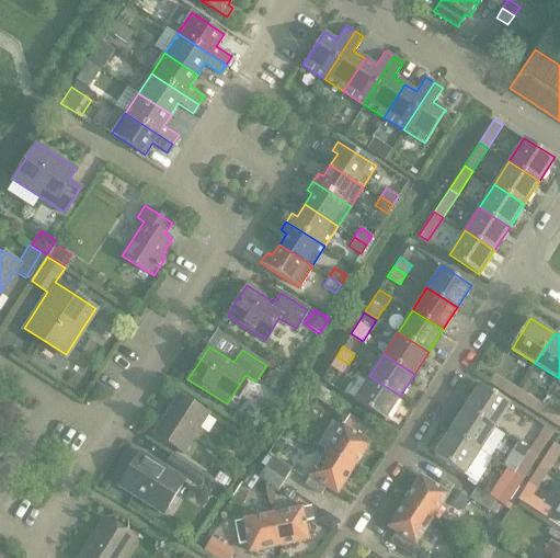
[(349,364),(336,356),(330,366),(342,374),(349,364)]
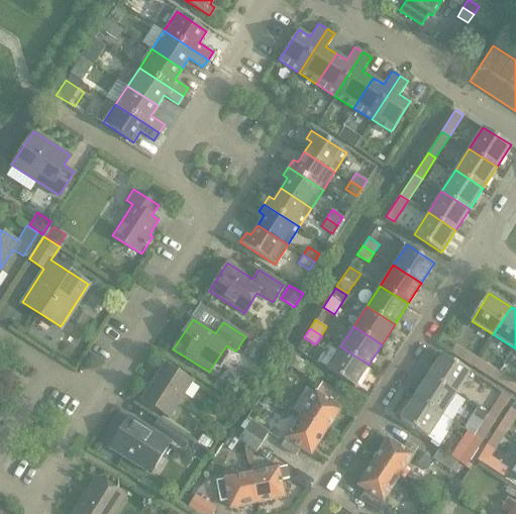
[(251,340),(243,352),(254,360),(263,347),(251,340)]
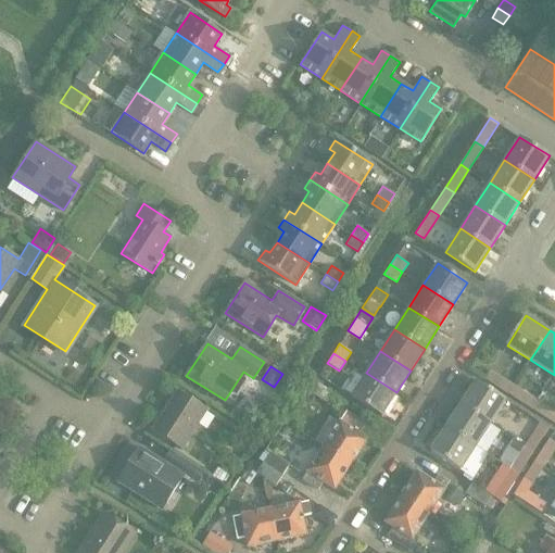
[(515,385),(491,369),(486,378),(509,393),(515,385)]
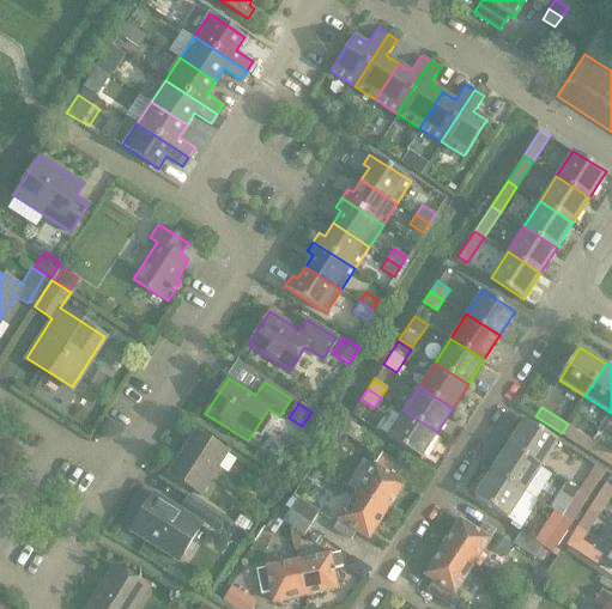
[(437,432),(404,410),(388,434),(420,456),(437,432)]
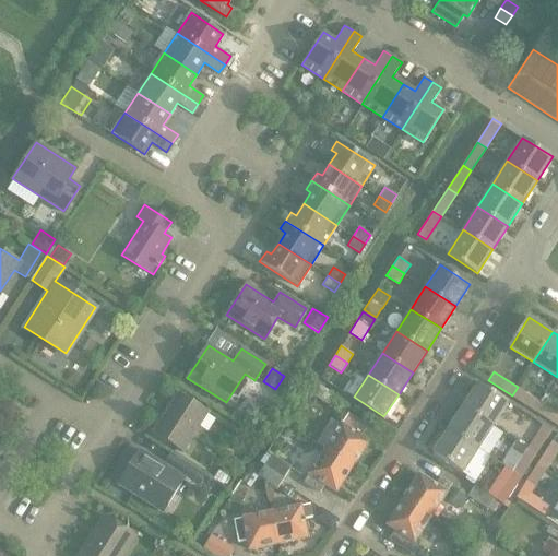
[(330,405),(336,394),(318,382),(311,393),(330,405)]
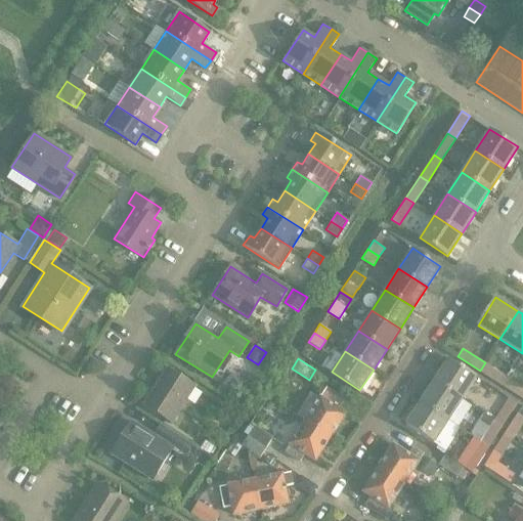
[(476,375),(449,358),(435,380),(462,397),(476,375)]
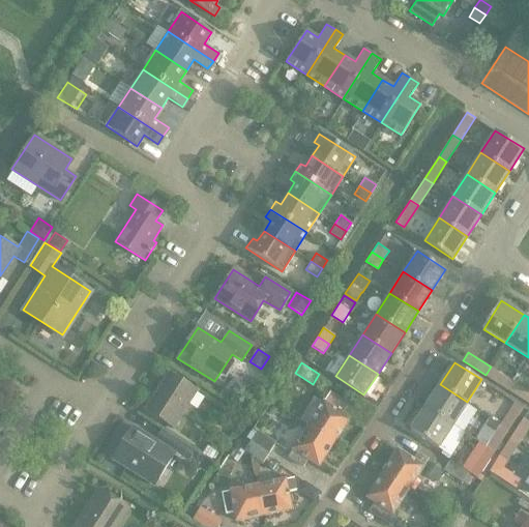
[(512,381),(491,367),(486,375),(507,388),(512,381)]
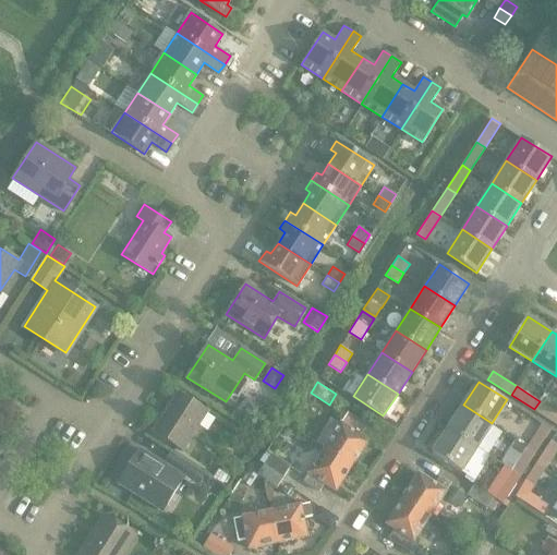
[(206,411),(177,391),(153,430),(182,448),(206,411)]
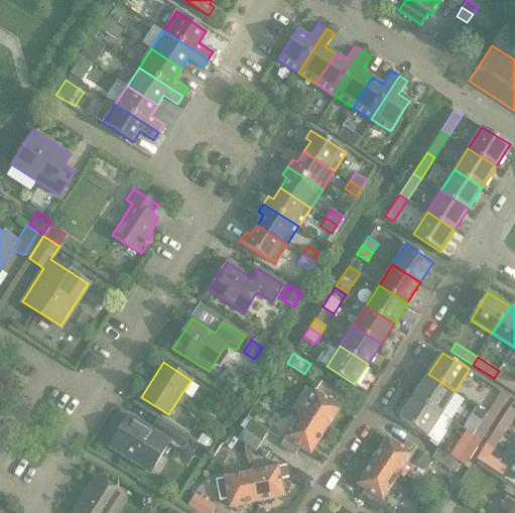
[(514,380),(499,371),(494,378),(514,391),(514,380)]
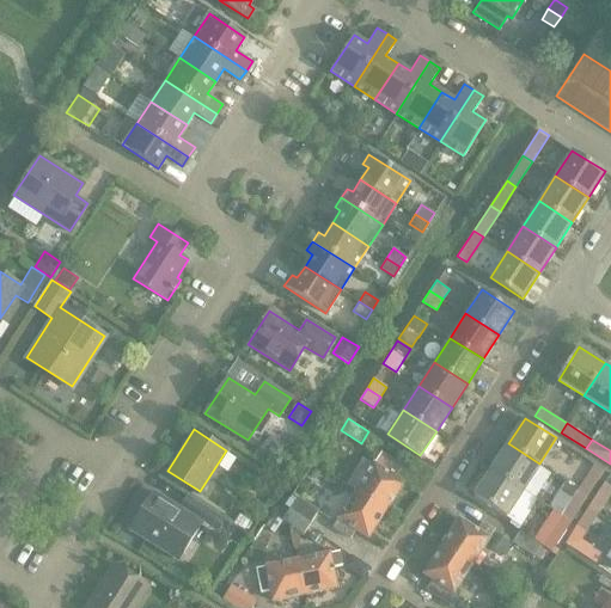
[(539,464),(508,443),(493,468),(524,489),(539,464)]
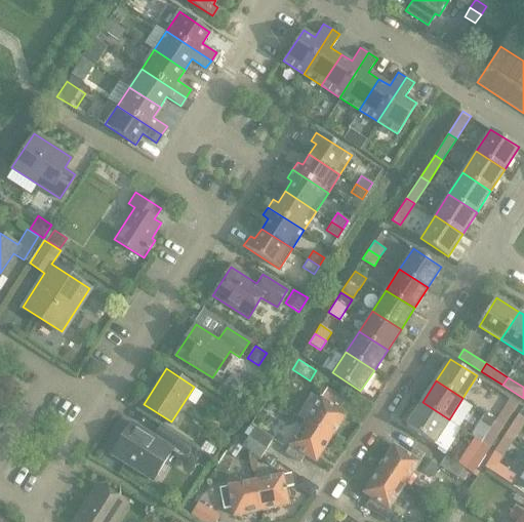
[(346,398),(327,387),(305,420),(331,437),(346,413),(338,408),(346,398)]
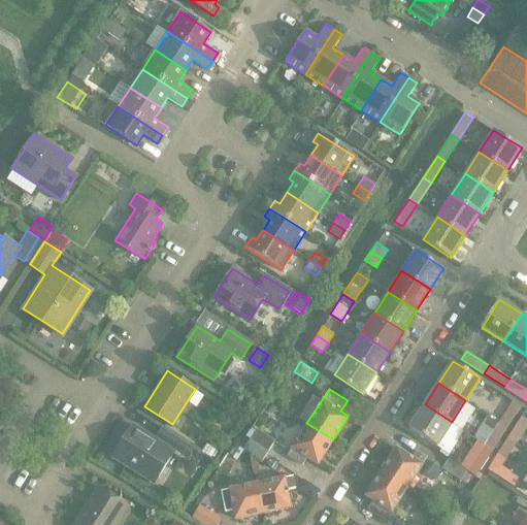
[(504,429),(520,406),(512,400),(496,424),(504,429)]
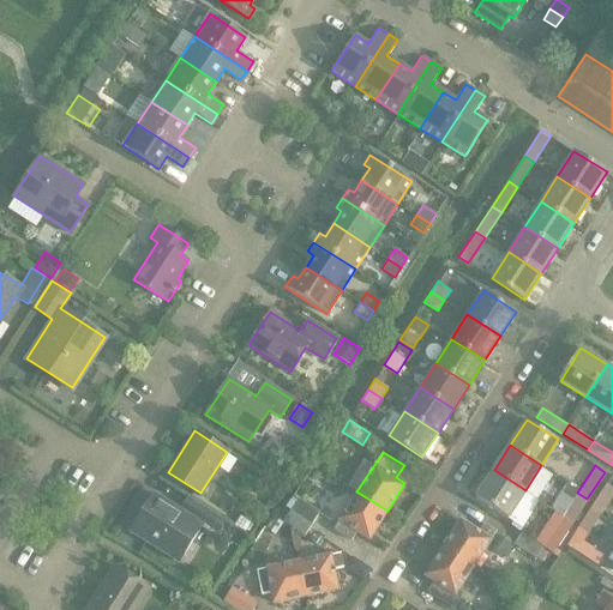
[(526,490),(494,470),(478,496),(509,517),(526,490)]
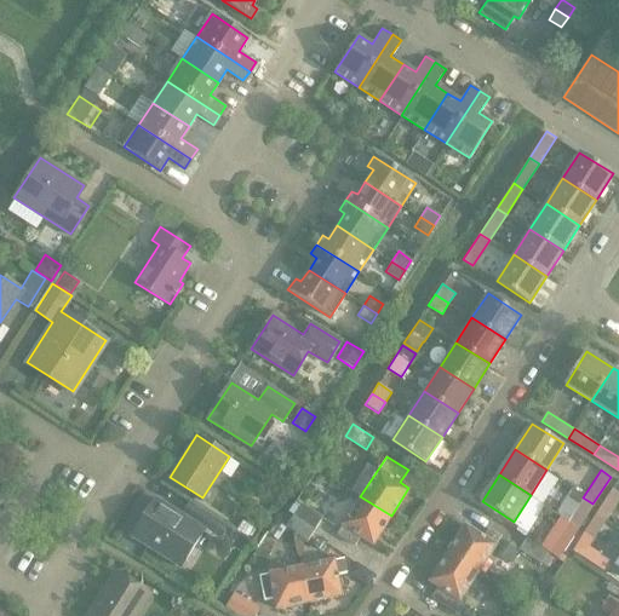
[(603,520),(618,496),(618,493),(611,488),(594,513),(603,520)]
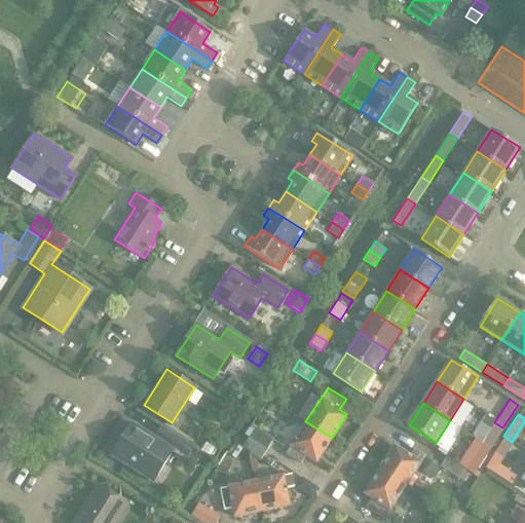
[(305,421),(303,425),(286,451),(297,458),(301,452),(316,461),(332,438),(305,421)]
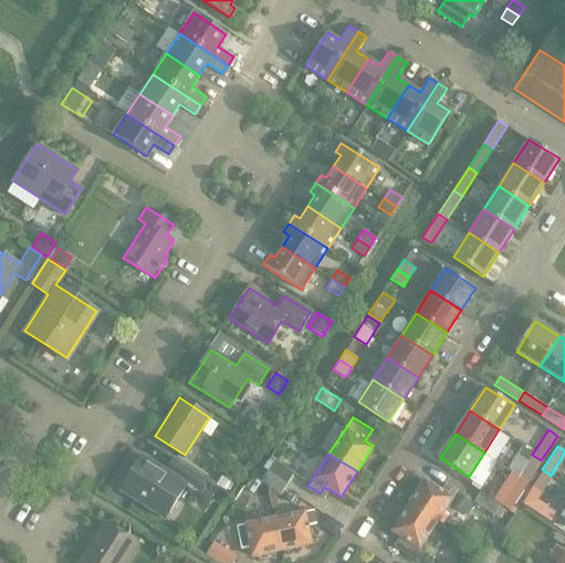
[(207,480),(174,459),(166,469),(143,455),(119,491),(161,518),(182,485),(198,494),(207,480)]
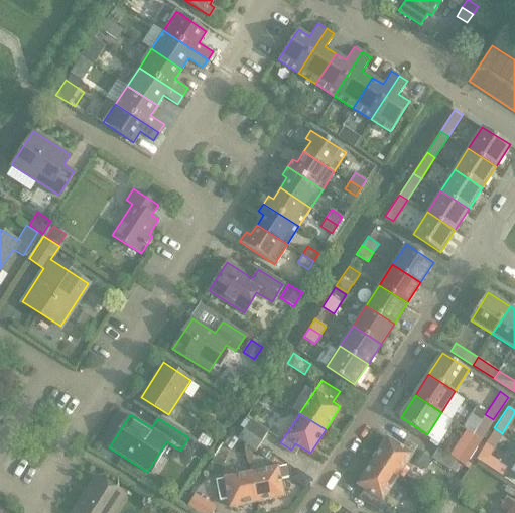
[(486,414),(473,434),(480,439),(493,419),(486,414)]
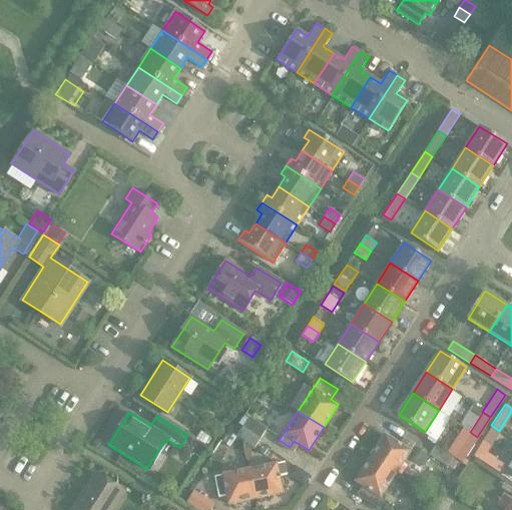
[(266,428),(248,417),(236,436),(253,447),(266,428)]
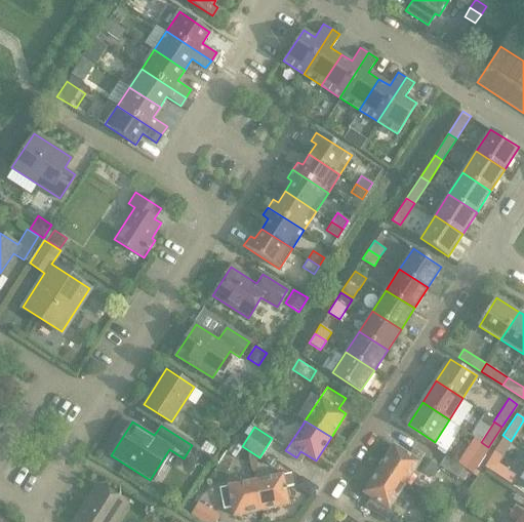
[(511,441),(502,435),(487,457),(496,463),(511,441)]
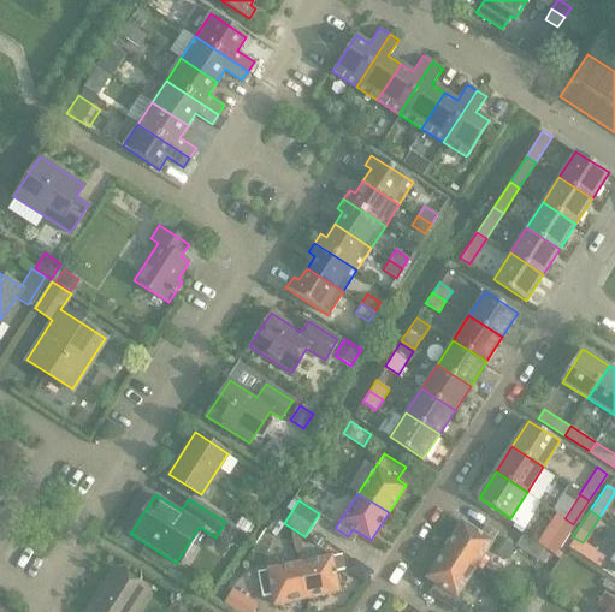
[(549,533),(542,545),(550,551),(555,553),(557,550),(573,524),(565,518),(559,514),(547,532),(549,533)]
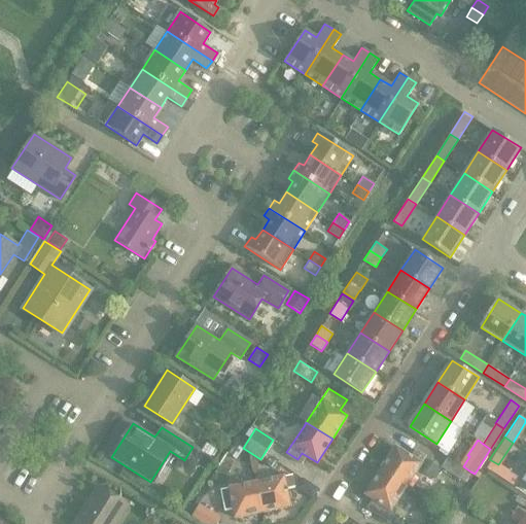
[(425,455),(414,448),(410,454),(395,446),(381,468),(407,485),(425,455)]
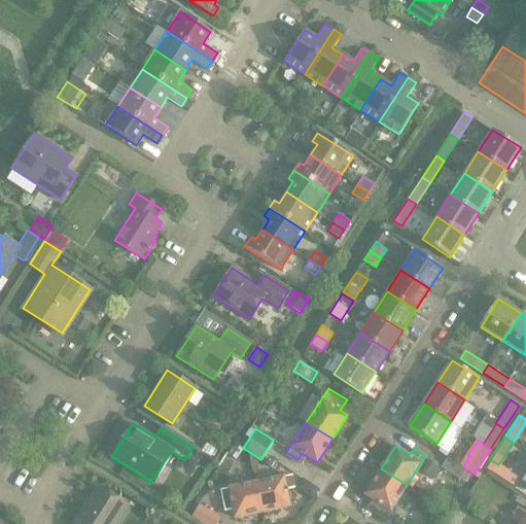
[(451,458),(451,459),(447,456),(441,466),(459,478),(464,481),(470,472),(466,468),(451,458)]
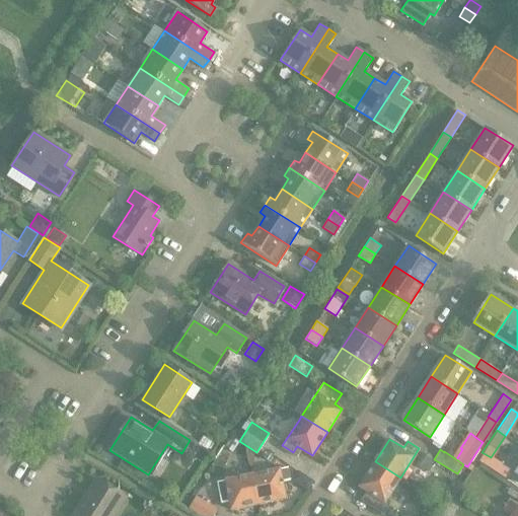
[(423,453),(416,464),(427,471),(435,460),(423,453)]
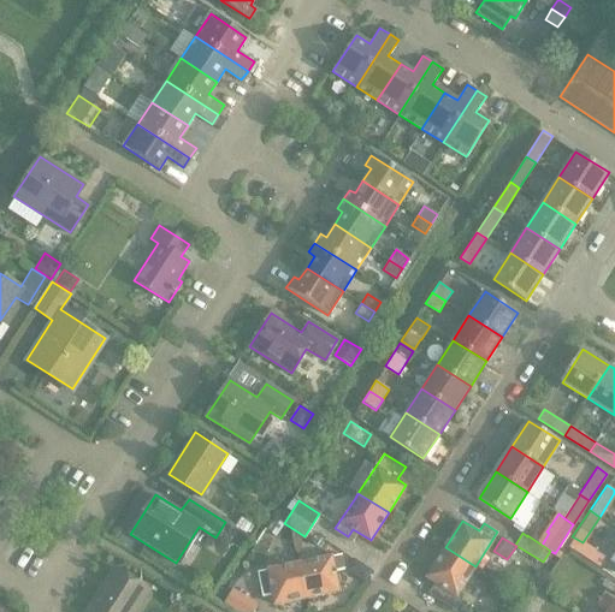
[(591,542),(583,554),(597,565),(607,552),(591,542)]
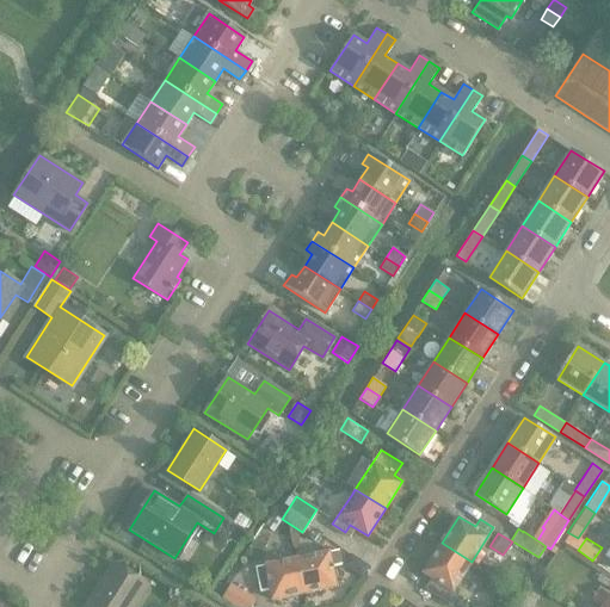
[(472,562),(442,543),(424,571),(432,577),(426,588),(451,604),(458,592),(454,589),(472,562)]
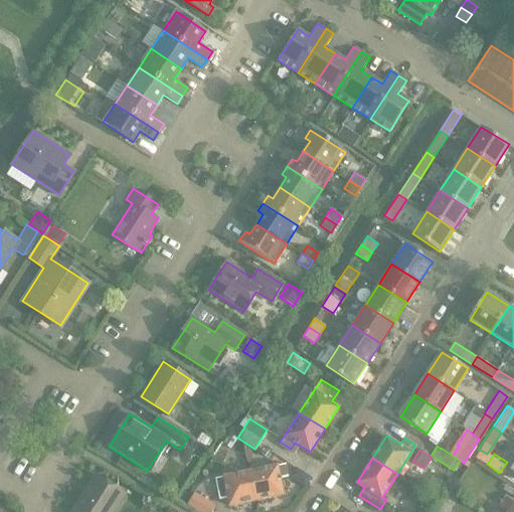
[(288,476),(285,464),(250,471),(255,499),(283,494),(280,477),(288,476)]
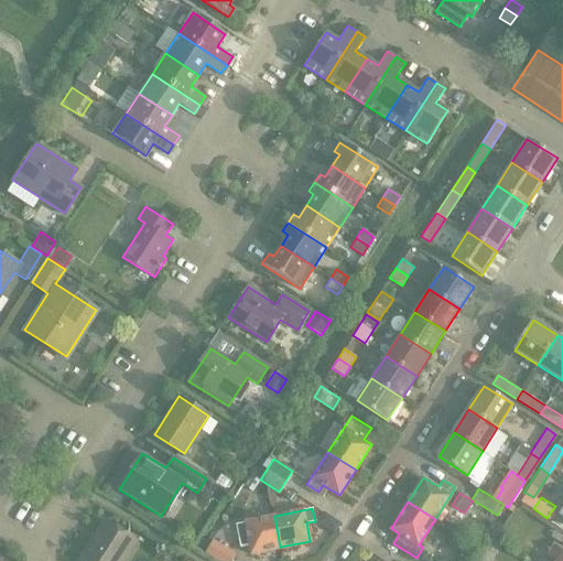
[(280,547),(274,516),(236,524),(240,546),(249,545),(250,553),(280,547)]
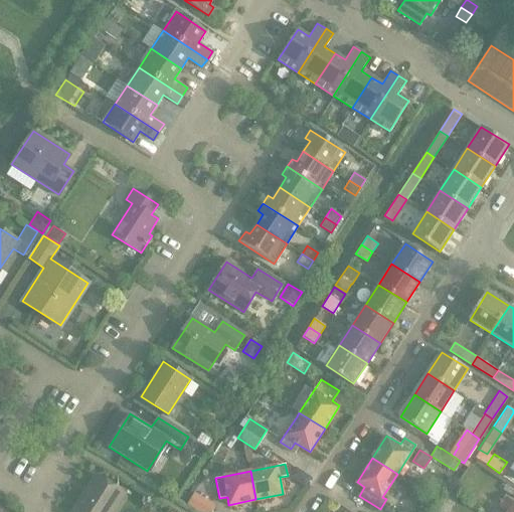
[(111,511),(124,492),(96,475),(71,511),(111,511)]
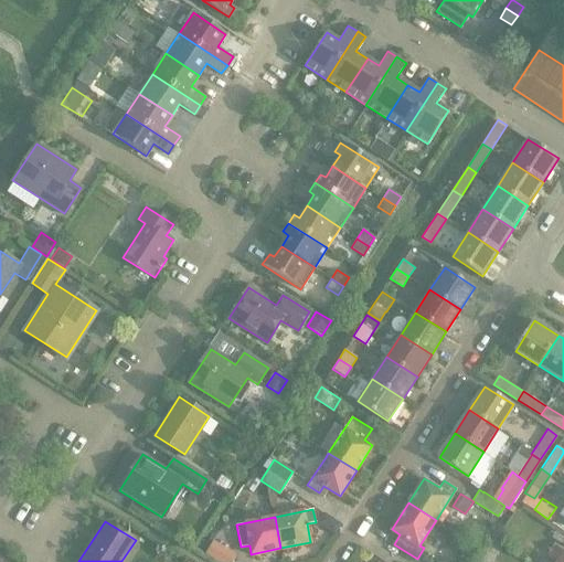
[(222,561),(231,561),(236,554),(212,539),(205,551),(222,561)]
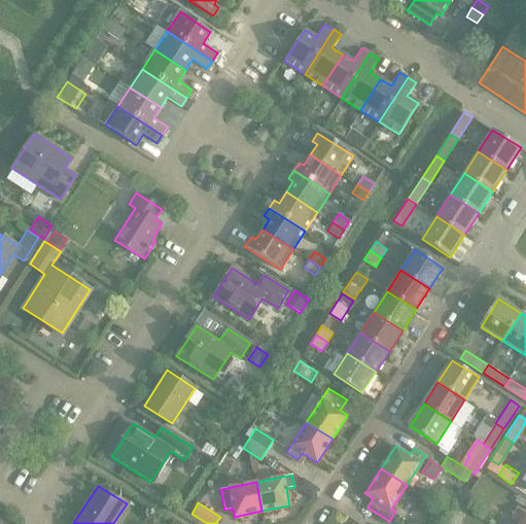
[(525,523),(525,514),(516,508),(510,517),(520,523),(525,523)]
